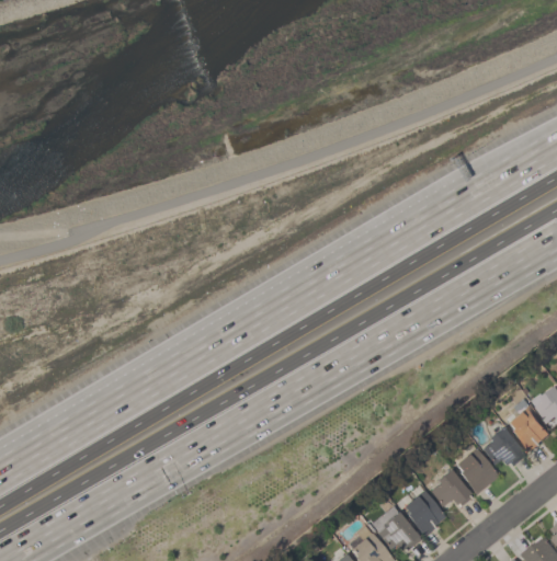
[(534,400),(543,392),(545,396),(556,387),(556,419),(549,423),(537,407),(538,405),(534,400)]
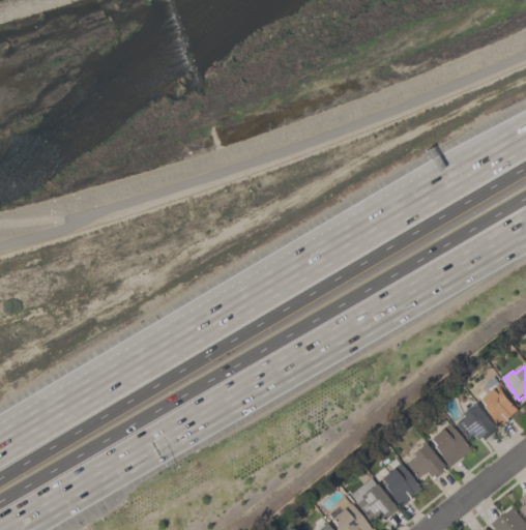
[(521,410),(510,417),(512,418),(500,428),(484,407),(485,405),(480,399),(487,393),(483,387),(495,377),(521,410)]
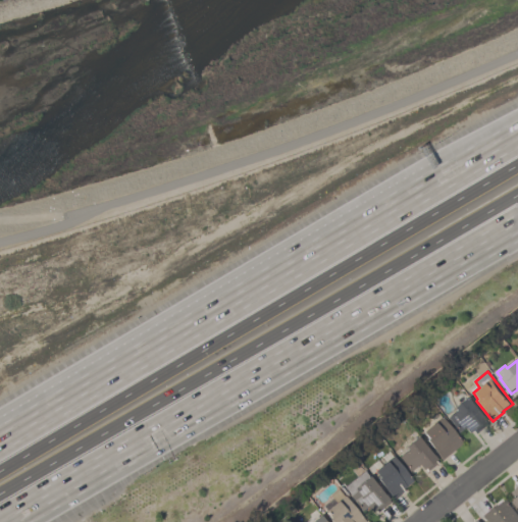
[(450,417),(458,411),(456,408),(469,397),(490,424),(478,433),(474,429),(470,432),(467,428),(462,432),(450,417)]
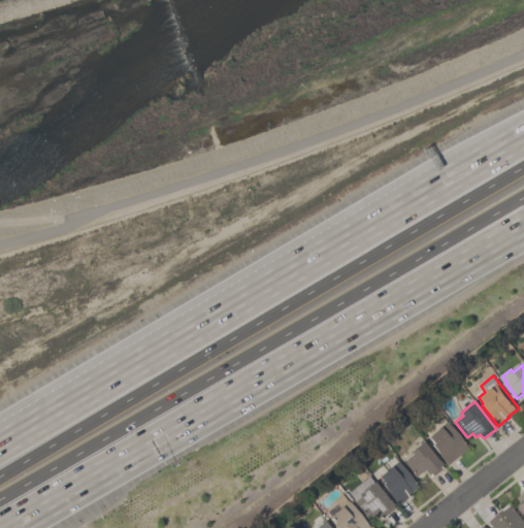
[(449,465),(432,444),(434,443),(429,437),(450,421),(470,448),(449,465)]
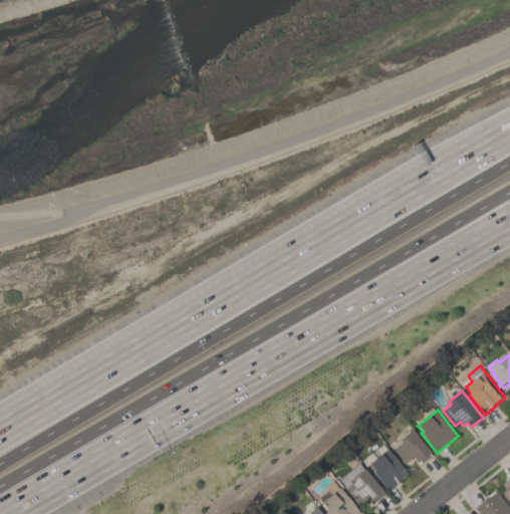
[(423,465),(420,462),(419,462),(415,457),(407,463),(406,464),(395,450),(403,443),(401,440),(414,430),(432,452),(431,453),(433,456),(423,465)]
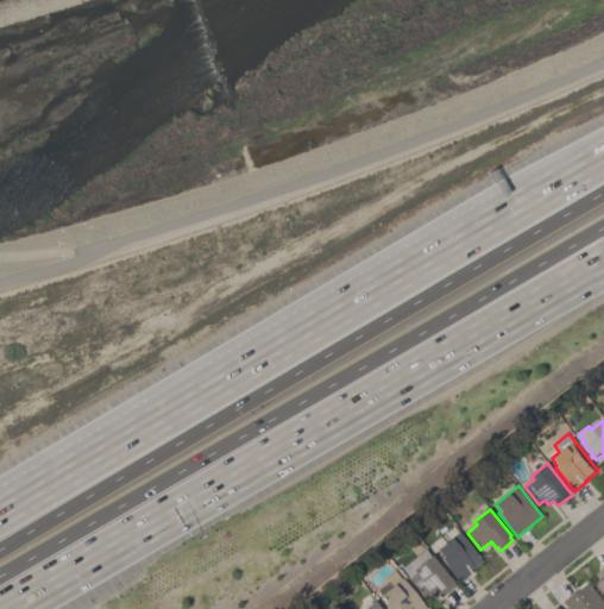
[(485,560),(472,571),(473,572),(461,583),(435,552),(460,532),(485,560)]
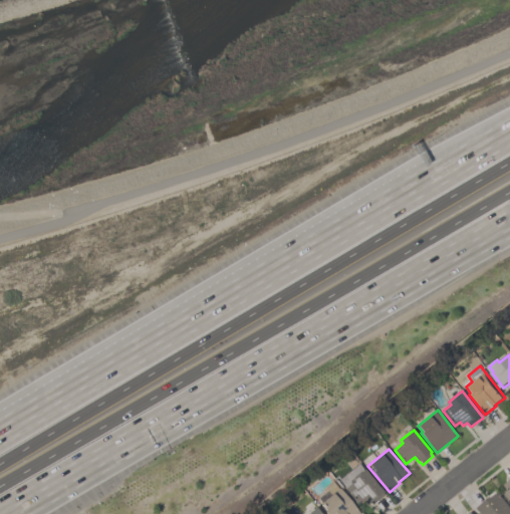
[(358,503),(346,489),(347,488),(340,480),(360,464),(364,469),(365,469),(387,495),(374,504),(371,501),(367,504),(363,499),(358,503)]
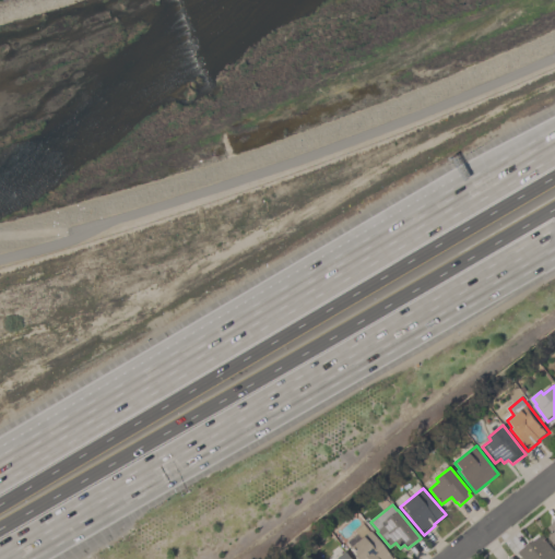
[(355,558),(353,556),(355,555),(350,548),(351,547),(347,542),(357,534),(355,531),(364,524),(370,532),(372,531),(393,558),(355,558)]
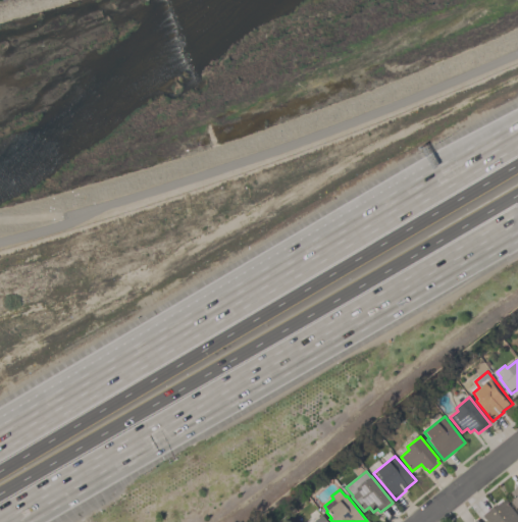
[(493,521),(486,514),(501,503),(502,505),(509,499),(517,510),(517,521),(493,521)]
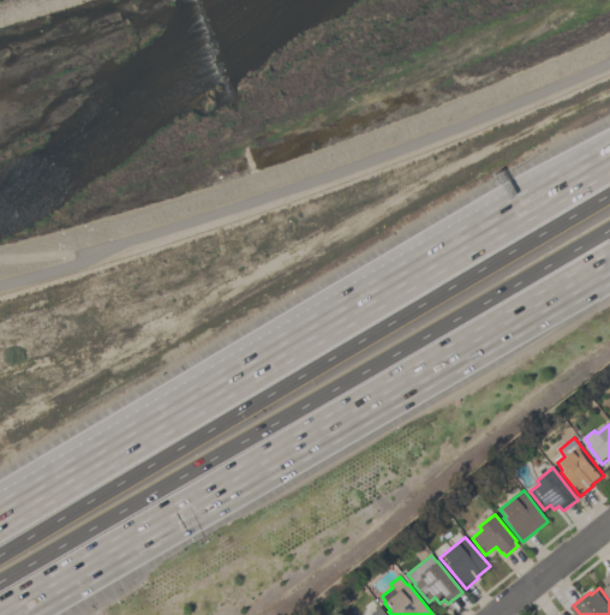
All buildings are outlined.
